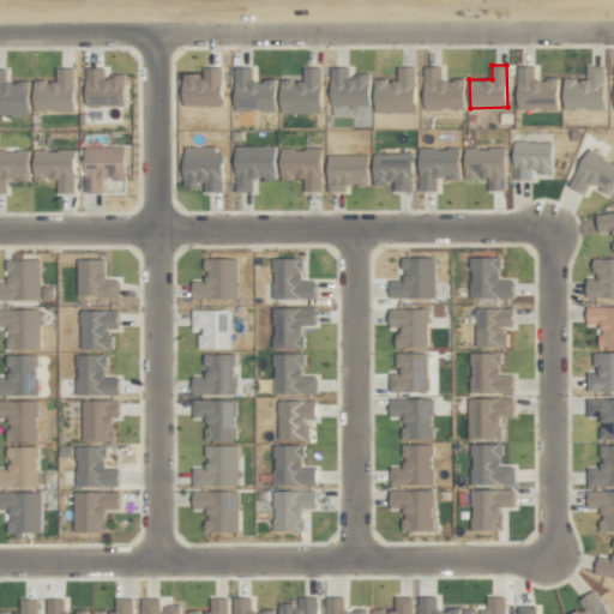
[(605,66),(587,65),(587,79),(564,78),(564,108),(603,108),(605,66)]
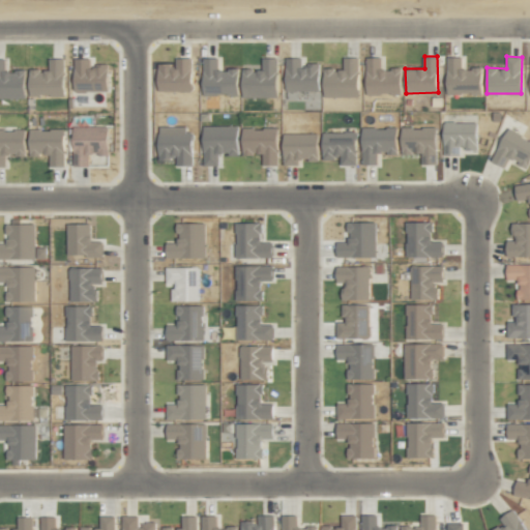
[(75,57),(75,90),(108,91),(109,64),(90,64),(90,58),(75,57)]
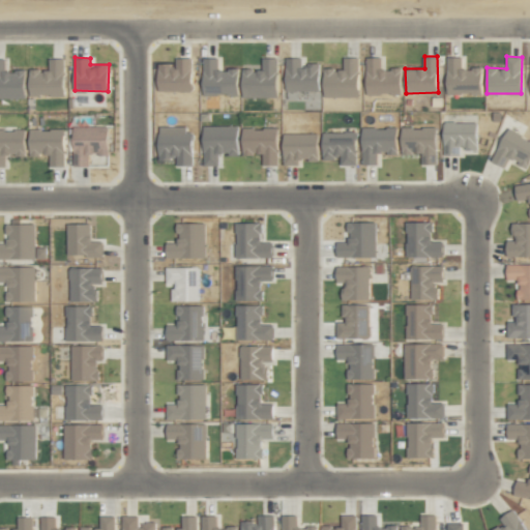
[(192,58),(175,57),(175,64),(158,64),(158,91),(192,91),(192,58)]
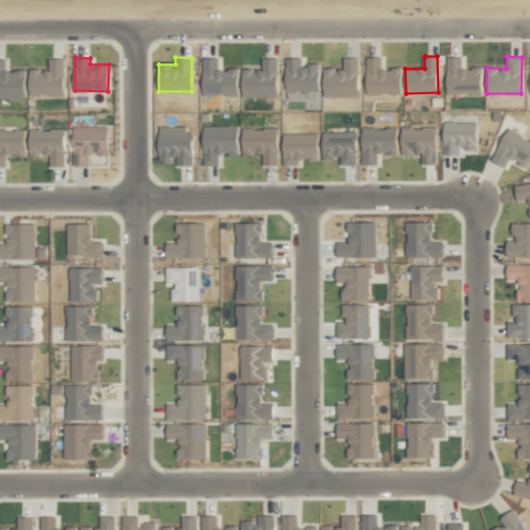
[(319,64),(301,64),(301,57),(285,58),(286,90),(319,90),(319,64)]
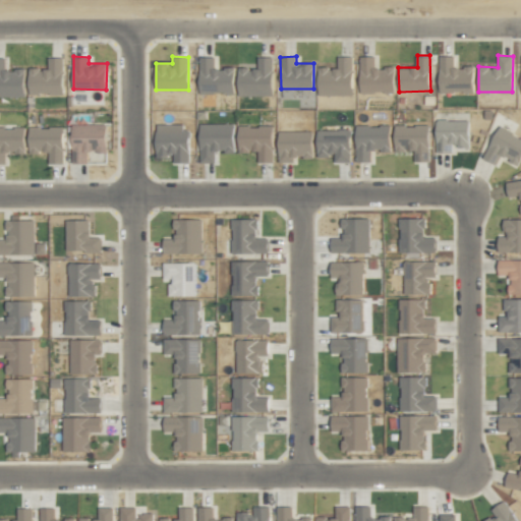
[(352,56),(337,57),(337,67),(317,67),(319,95),(353,94),(352,56)]
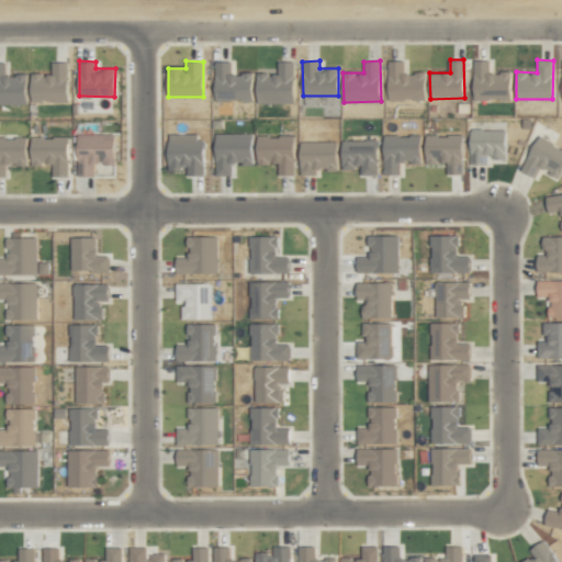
[(389,100),(426,99),(425,71),(405,72),(404,60),(388,60),(389,100)]
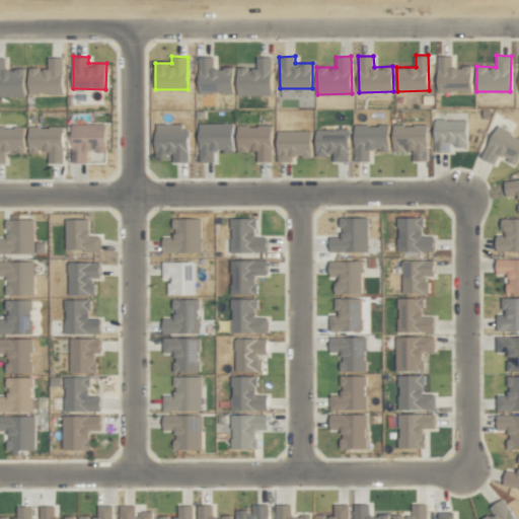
[(452,56),(437,56),(437,92),(471,91),(471,66),(452,66),(452,56)]
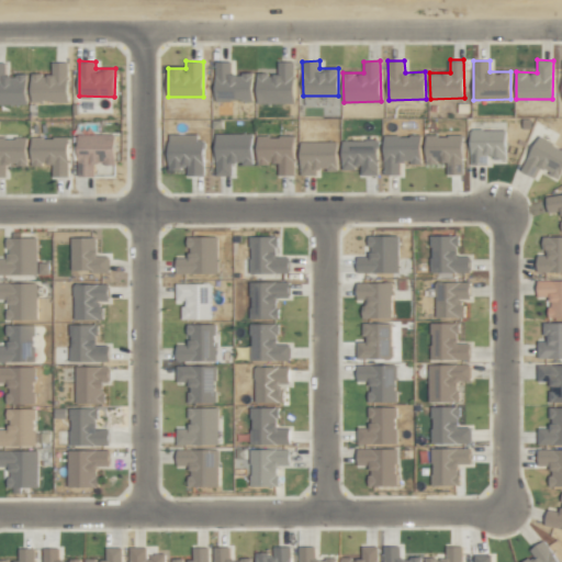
[(25,74),(6,74),(6,62),(0,62),(0,103),(26,103),(25,74)]
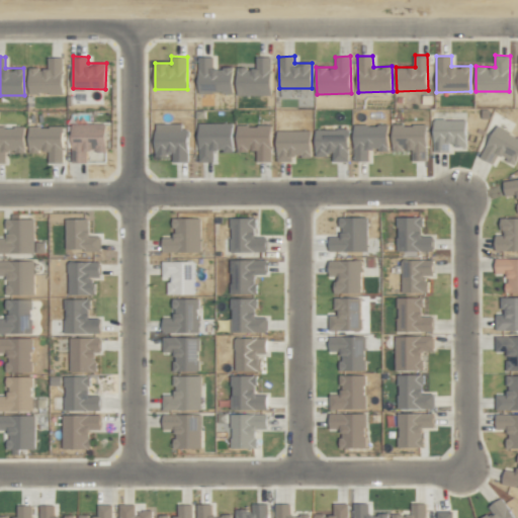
[(28,93),(62,94),(63,57),(48,57),(48,68),(28,68),(28,93)]
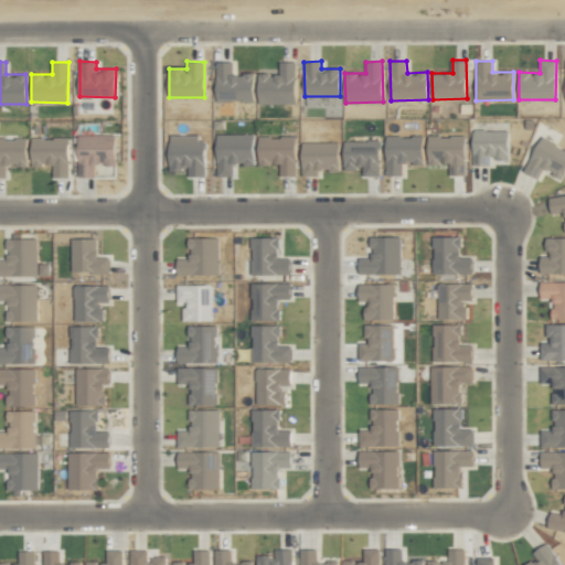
[(253,98),(253,73),(225,74),(225,67),(217,67),(217,89),(230,89),(230,99),(253,98)]
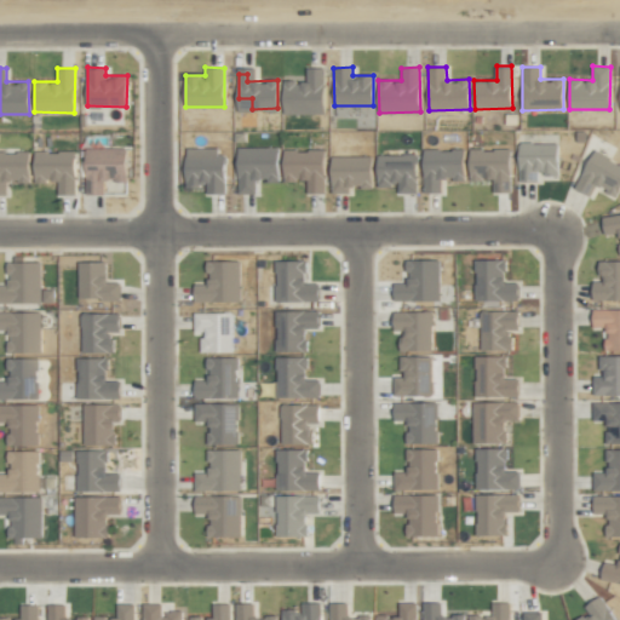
[(283,96),(311,96),(311,81),(283,81),(283,96)]
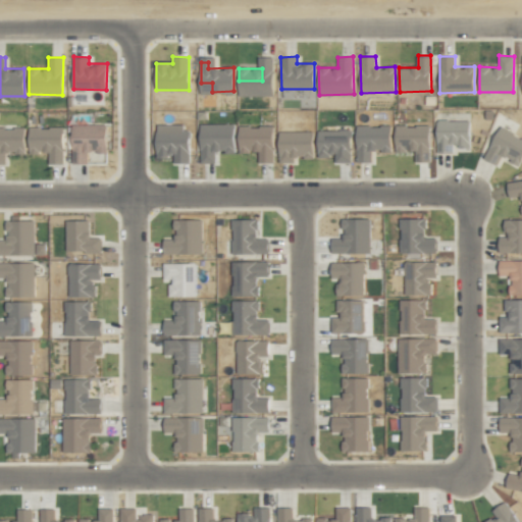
[(470,147),(470,120),(437,120),(436,153),(454,153),(454,147),(470,147)]
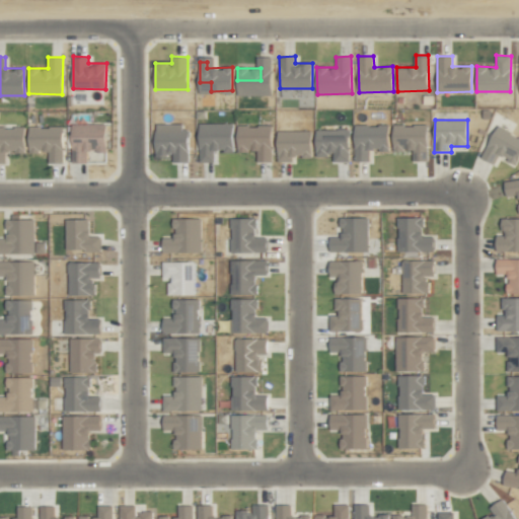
[(232,150),(232,124),(200,123),(199,161),(213,162),(213,150),(232,150)]
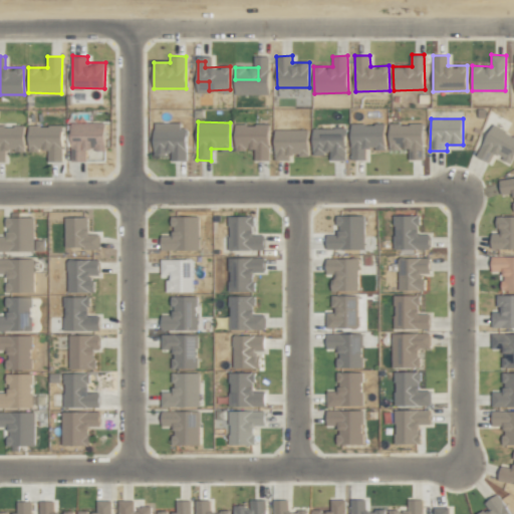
[(104,150),(105,122),(71,122),(70,160),(86,160),(86,150),(104,150)]
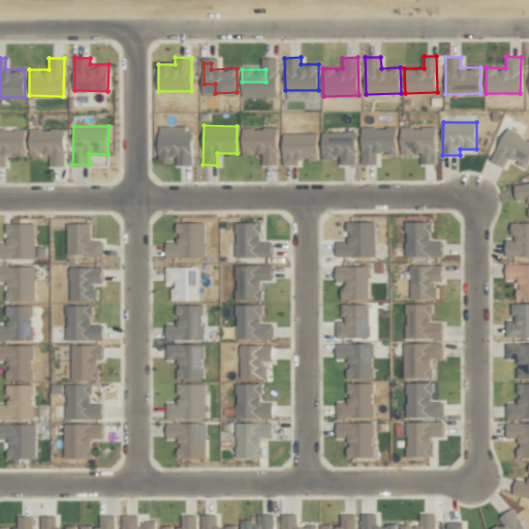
[(160,126),(160,143),(169,143),(169,154),(178,154),(177,162),(191,163),(191,127),(160,126)]
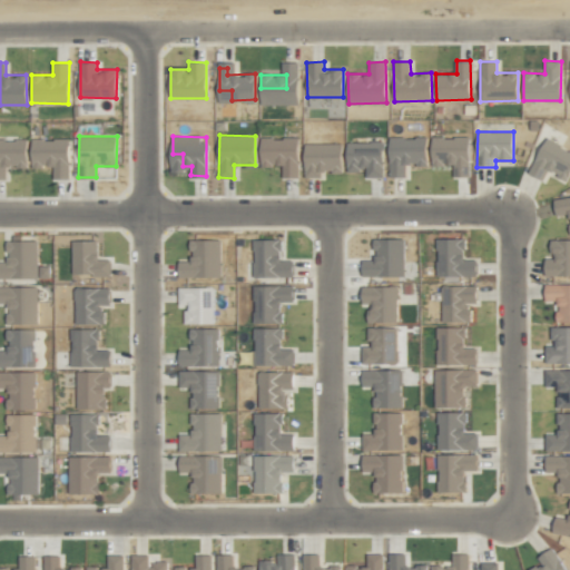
[(298,177),(298,137),(261,137),(261,166),(282,166),(282,177),(298,177)]
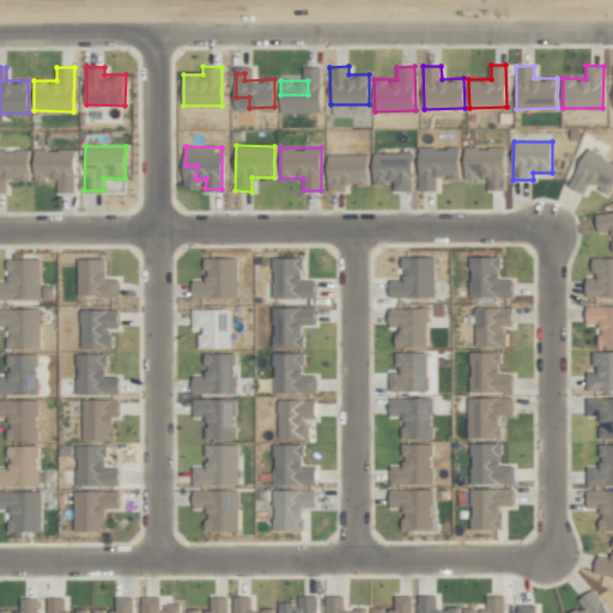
[(419,147),(418,189),(435,189),(435,176),(459,176),(459,169),(453,169),(453,161),(448,159),(448,147),(419,147)]
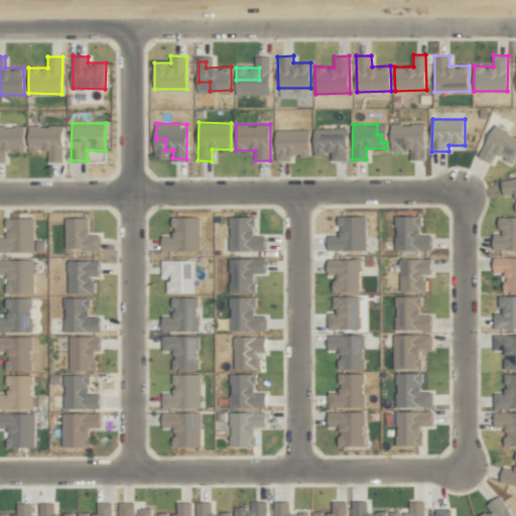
[(424,124),(391,124),(390,149),(410,149),(410,159),(424,160),(424,124)]
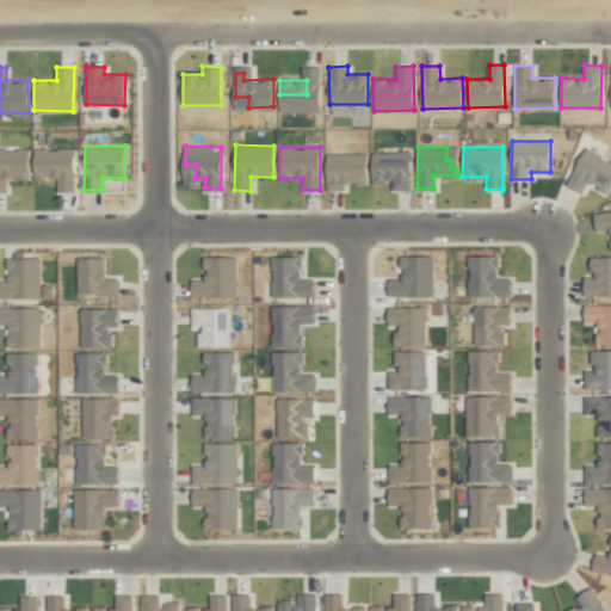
[(566,184),(581,193),(587,181),(608,193),(610,186),(610,161),(587,148),(566,184)]
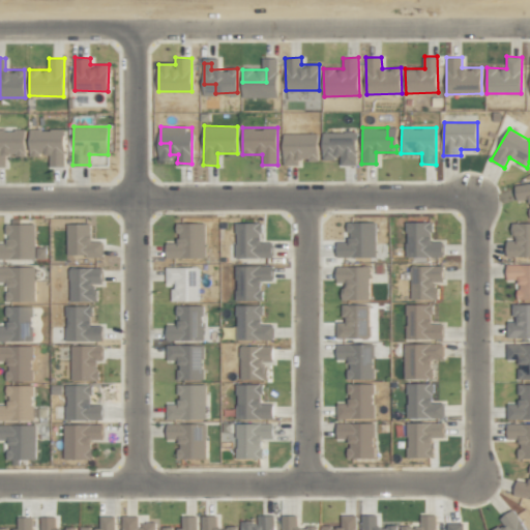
[(25,155),(25,129),(0,129),(0,166),(5,166),(5,156),(25,155)]
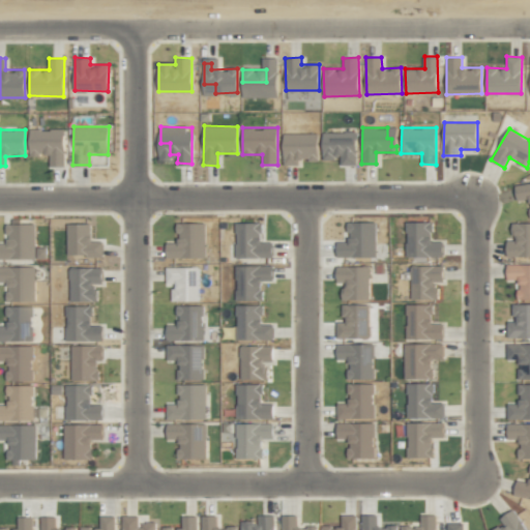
[(49,166),(64,166),(64,129),(29,129),(29,155),(49,155),(49,166)]
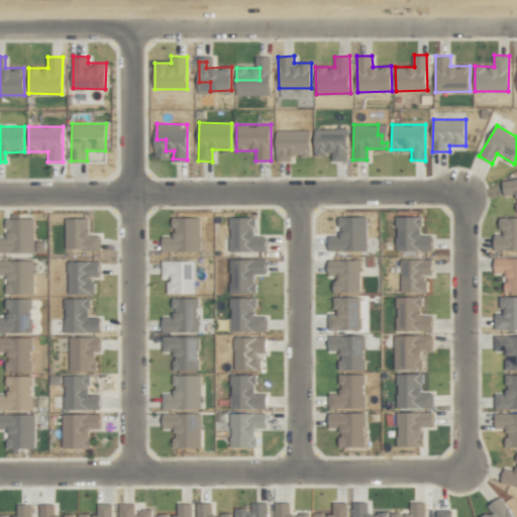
[(314,129),(315,154),(331,154),(331,161),(347,161),(346,128),(314,129)]
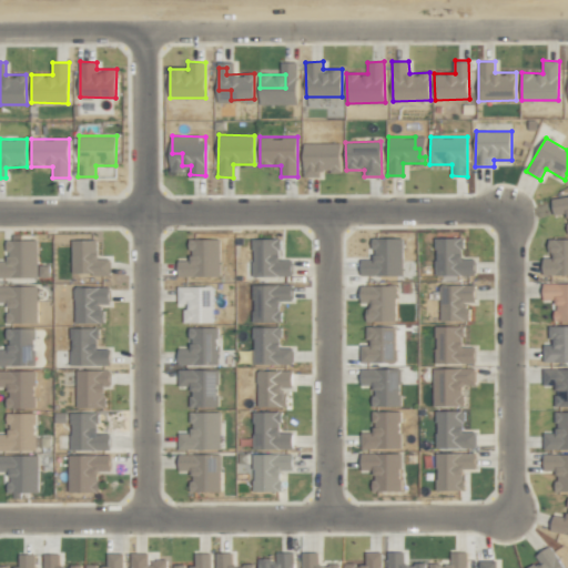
[(303,143),(304,173),(341,173),(341,142),(303,143)]
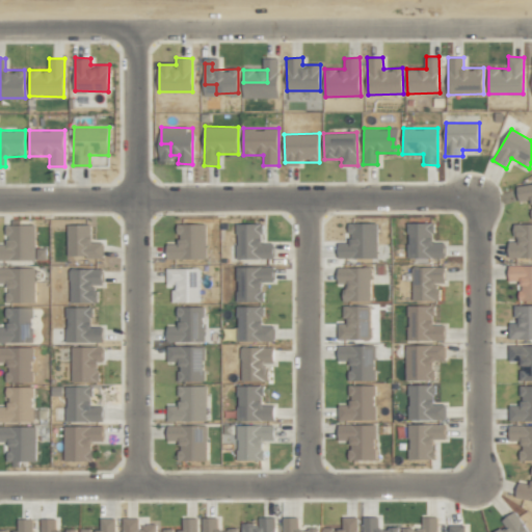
[(531,183),(516,185),(519,201),(530,200),(531,212),(531,183)]
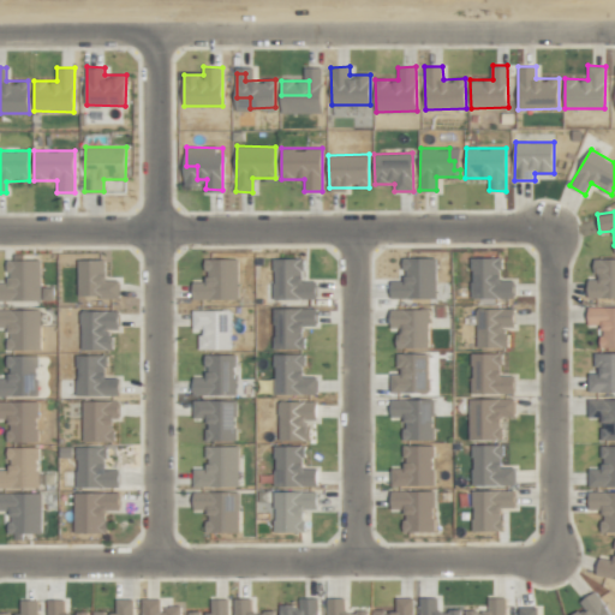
[(435,257),(404,258),(404,281),(390,281),(390,298),(436,298),(435,257)]
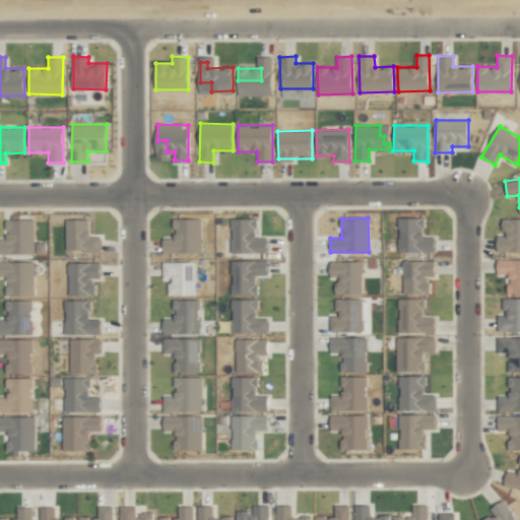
[(435,251),(434,236),(424,237),(424,217),(398,217),(398,252),(435,251)]
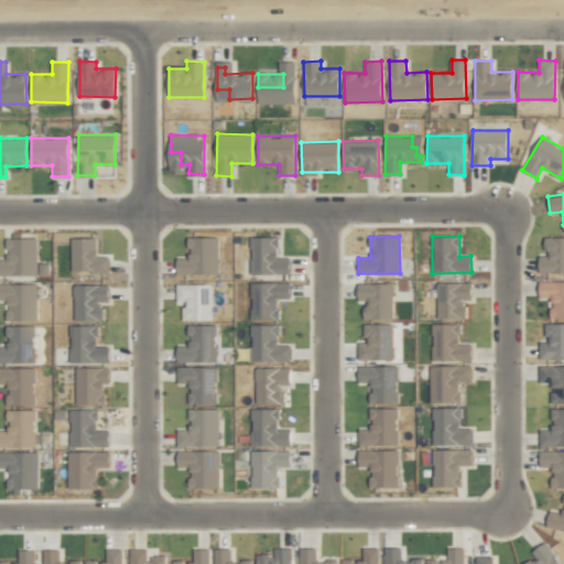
[(563,236),(545,237),(545,256),(540,256),(540,273),(563,272),(563,236)]
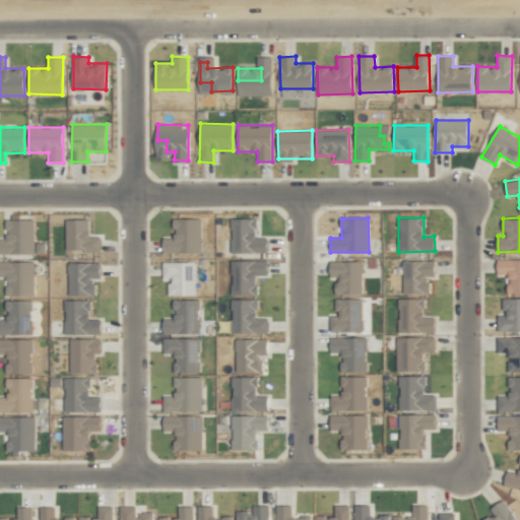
[(200,218),(173,218),(174,238),(163,238),(163,253),(201,253),(200,218)]
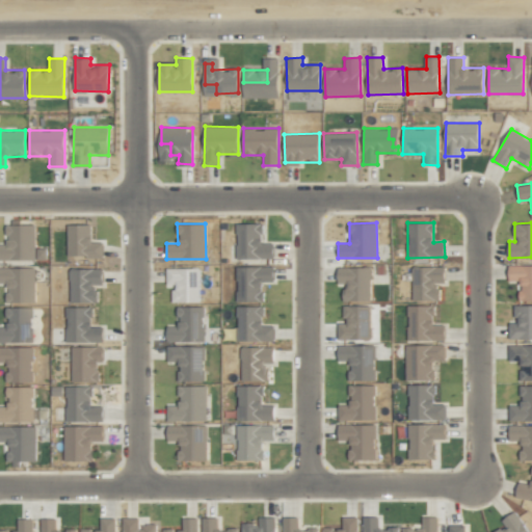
[(273,243),(262,243),(262,223),(236,223),(236,259),(273,258),(273,243)]
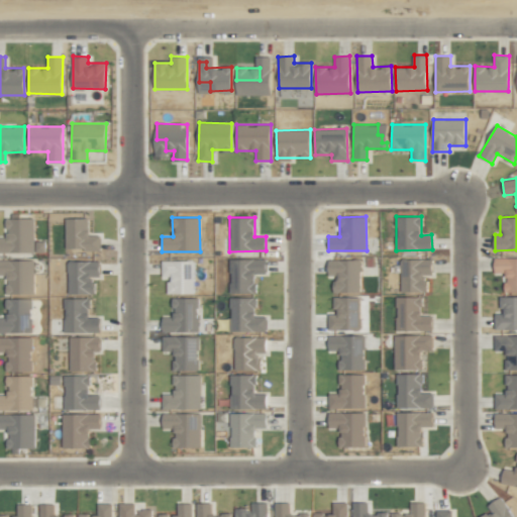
[(34,218),(6,218),(6,237),(0,236),(0,251),(33,252),(34,218)]
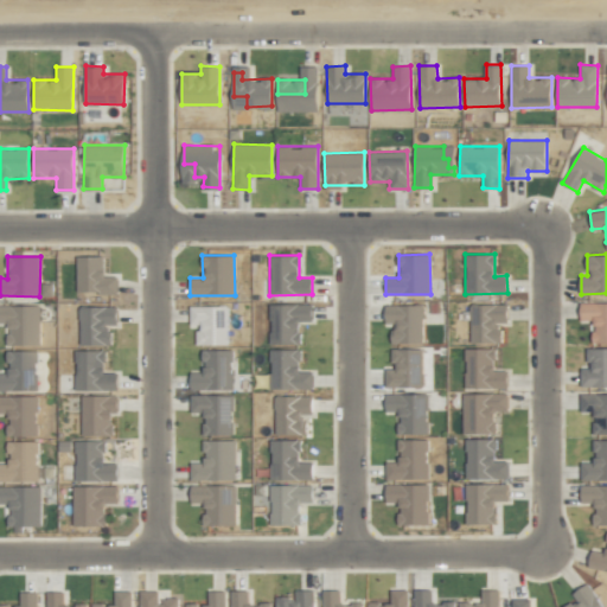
[(103,256),(77,256),(76,292),(117,293),(117,276),(103,276),(103,256)]
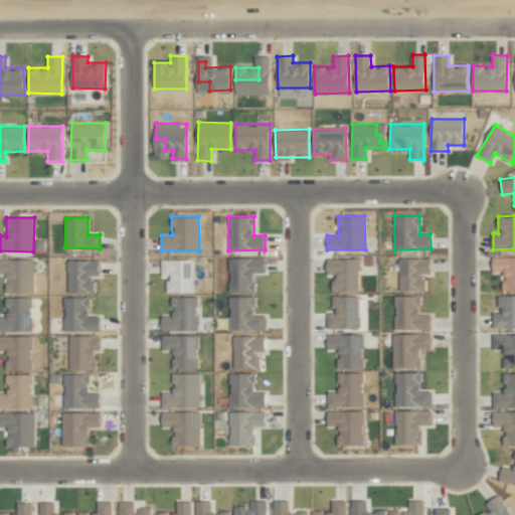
[(493,272),(503,272),(504,292),(514,291),(514,255),(493,256),(493,272)]
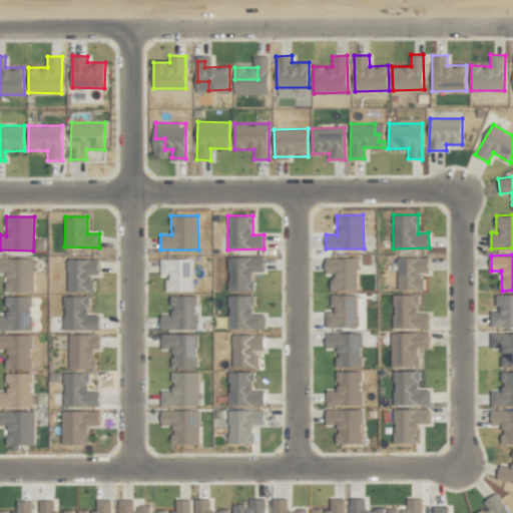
[(429,257),(397,258),(398,290),(423,290),(423,273),(429,273),(429,257)]
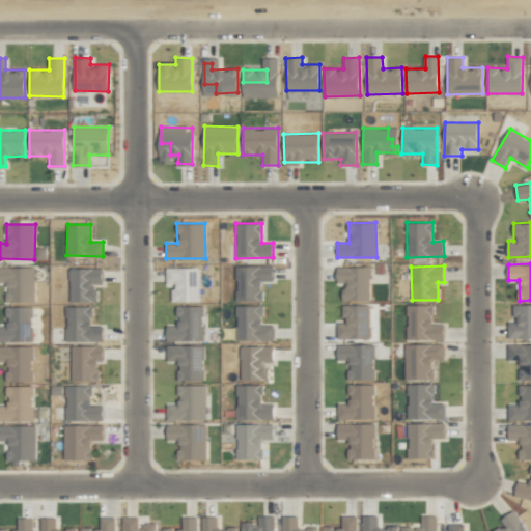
[(7,302),(35,302),(34,267),(0,267),(0,281),(6,282),(7,302)]
